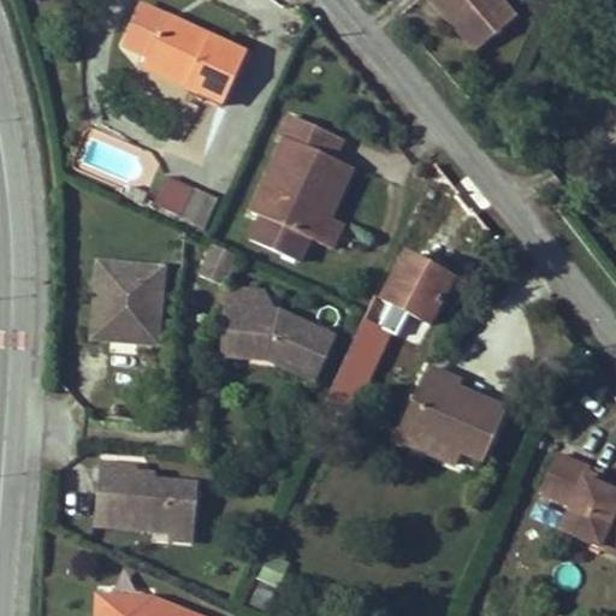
[(432,0),(421,0),(443,22),(448,17),(432,0)]
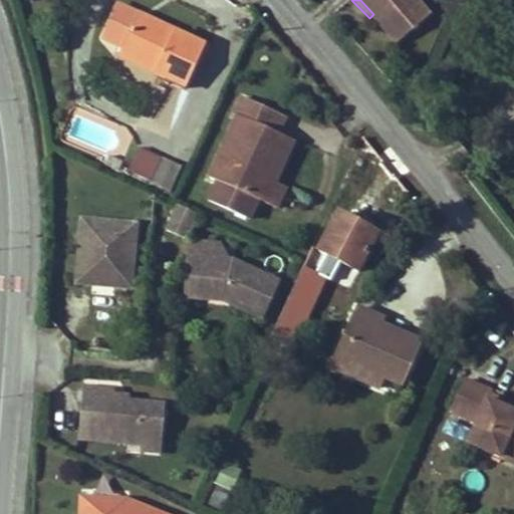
[(369,18),(395,45),(427,15),(413,0),(360,0),(373,14),(369,18)]
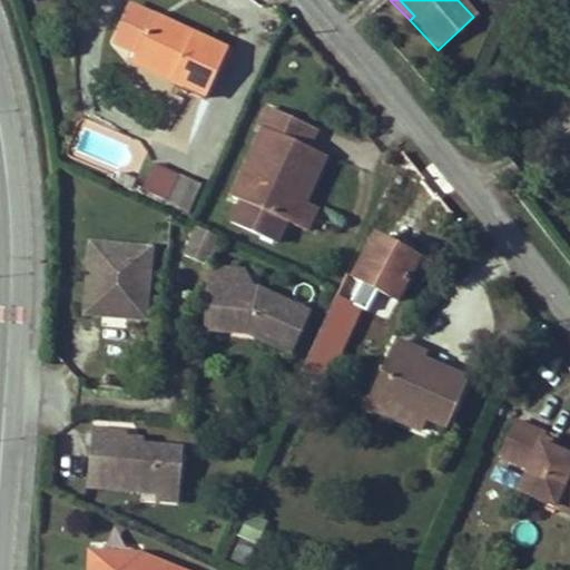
[(226,50),(151,18),(131,9),(116,45),(136,53),(133,61),(163,76),(166,70),(175,75),(173,80),(172,84),(205,98),(226,50)]
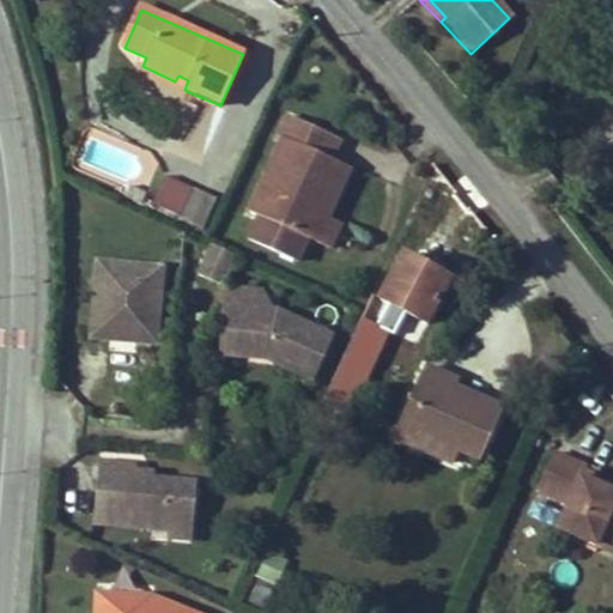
[(188,80),(178,76),(175,82),(186,86),(188,80)]
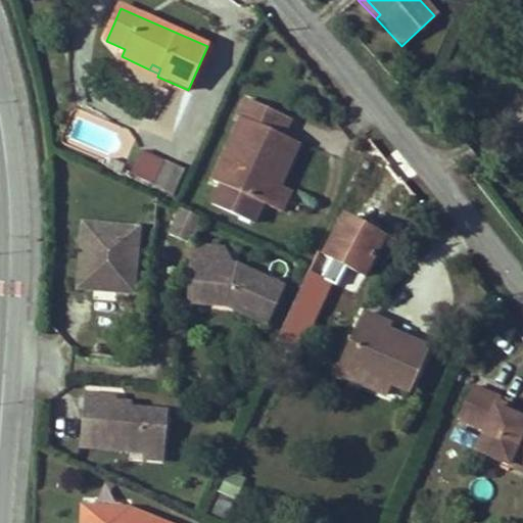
[(237,119),(240,120),(212,182),(263,204),(272,184),(269,183),(287,140),(280,137),(287,121),(245,101),(237,119)]
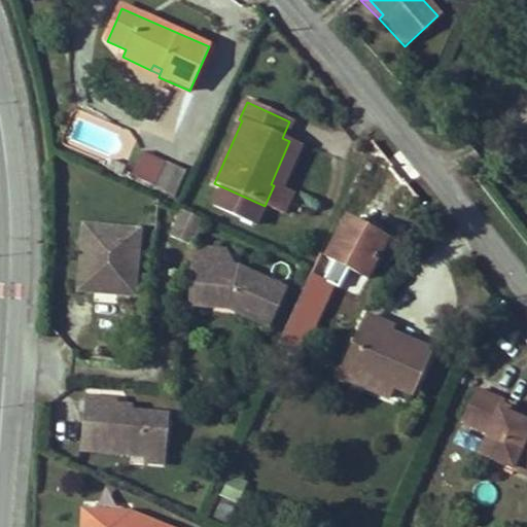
[(299,146),(289,141),(271,184),(274,185),(265,206),(271,209),(299,146)]
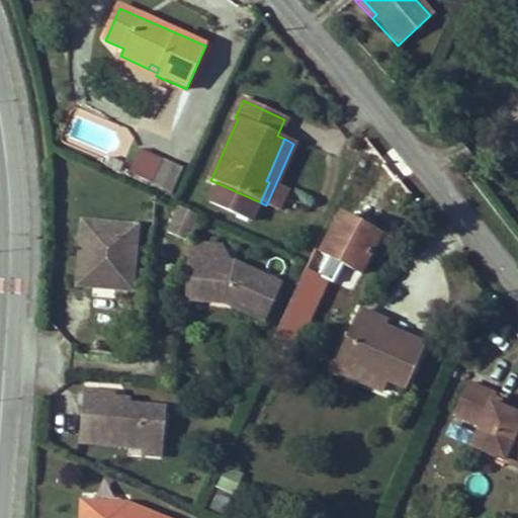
[(173,190),(181,162),(136,150),(127,178),(173,190)]
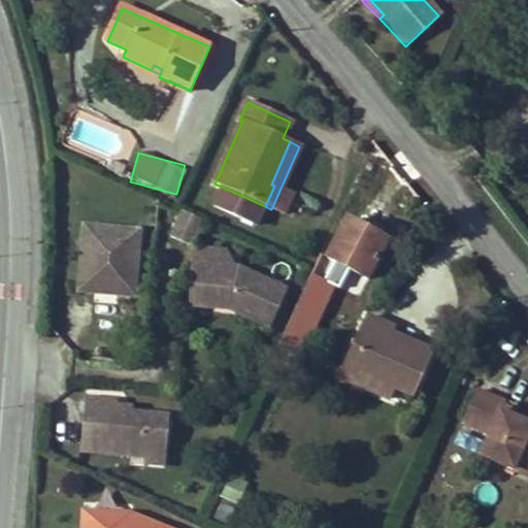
[(118,158),(112,170),(125,176),(130,164),(118,158)]
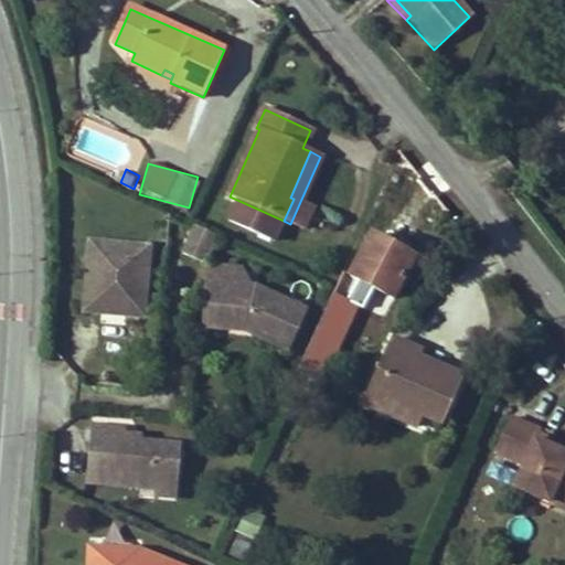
[(183,254),(204,263),(216,236),(194,226),(183,254)]
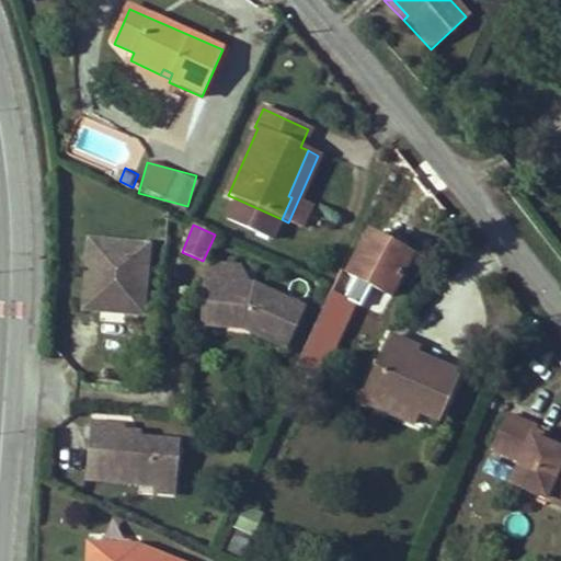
[(369,233),(348,274),(390,297),(412,256),(369,233)]
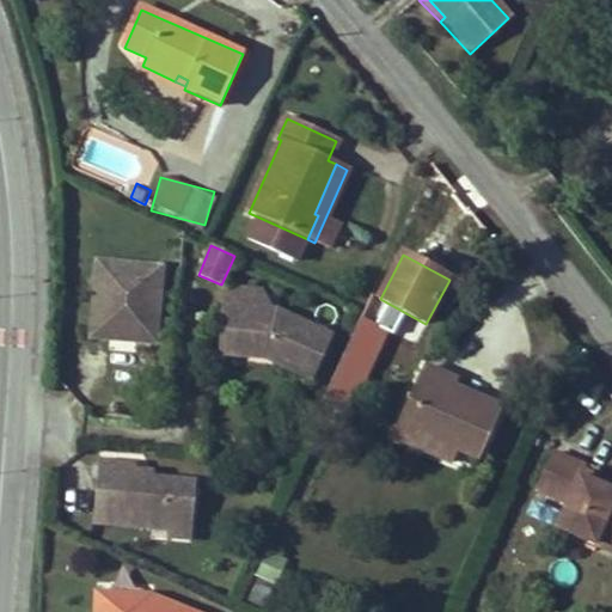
[(120,274),(97,271),(90,349),(110,350),(111,341),(136,343),(136,353),(155,354),(163,277),(142,276),(141,291),(118,288),(120,274)]
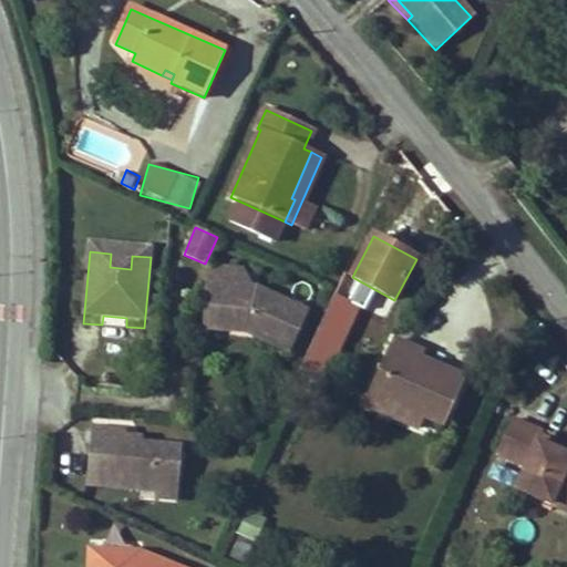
[(132,256),(111,254),(110,267),(131,269),(132,256)]
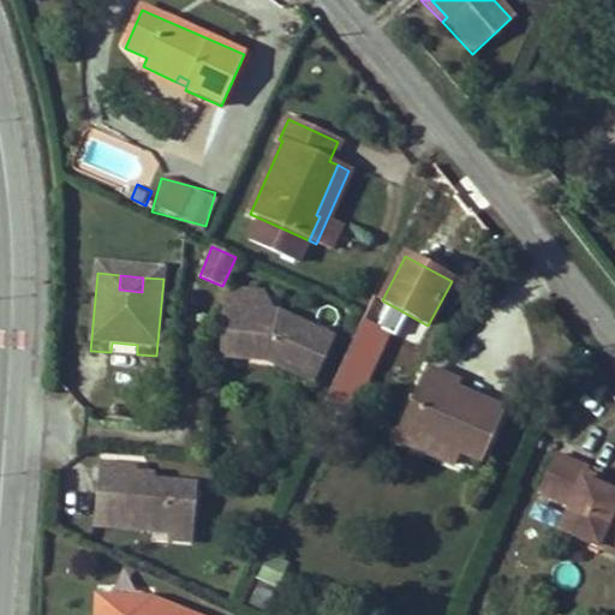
[(227,288),(226,309),(234,309),(270,311),(261,291),(227,288)]
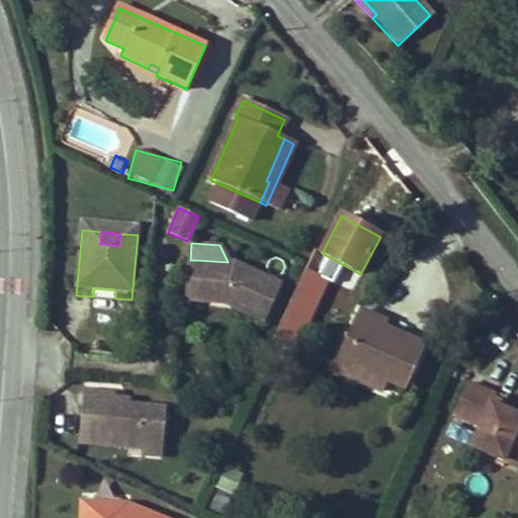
[(190,260),(187,259),(185,300),(233,305),(233,300),(227,298),(195,295),(197,260),(190,260)]
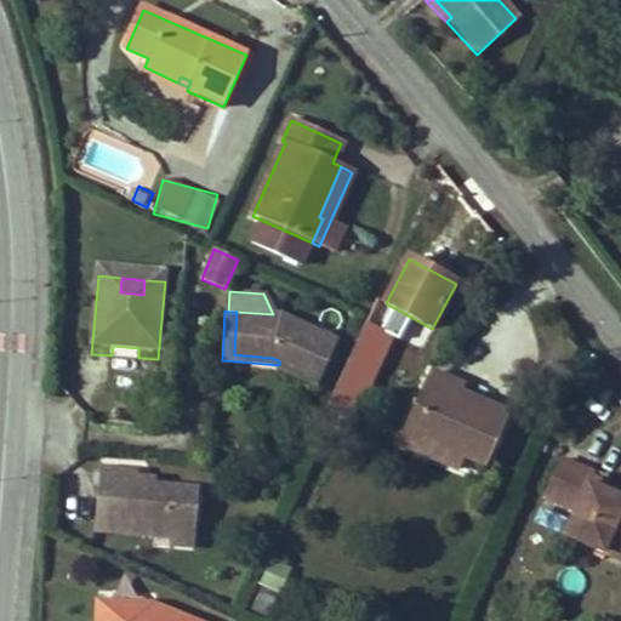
[(284,314),(273,314),(237,312),(234,354),(272,358),(279,360),(279,365),(279,366),(318,385),(337,341),(284,314)]
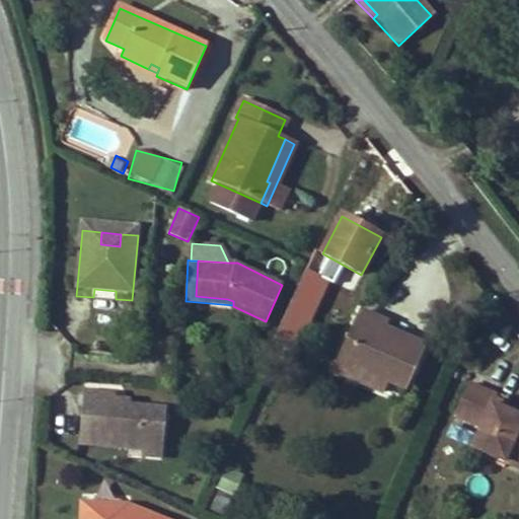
[(281,326),(302,337),(325,285),(303,275),(281,326)]
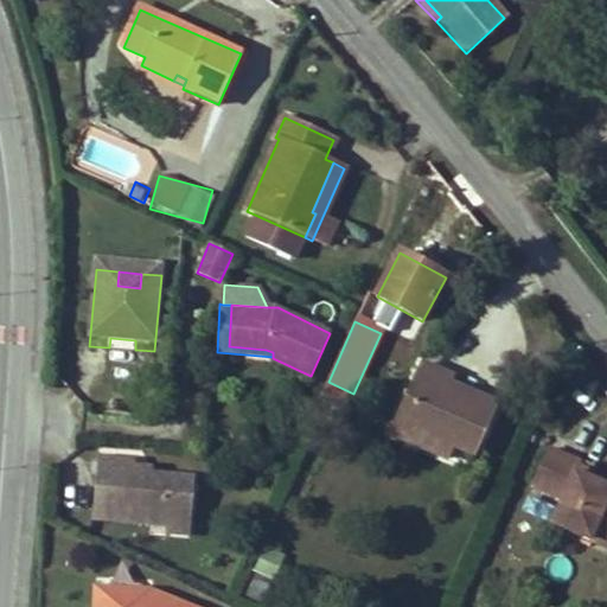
[(135,340),(110,338),(109,347),(135,350),(135,340)]
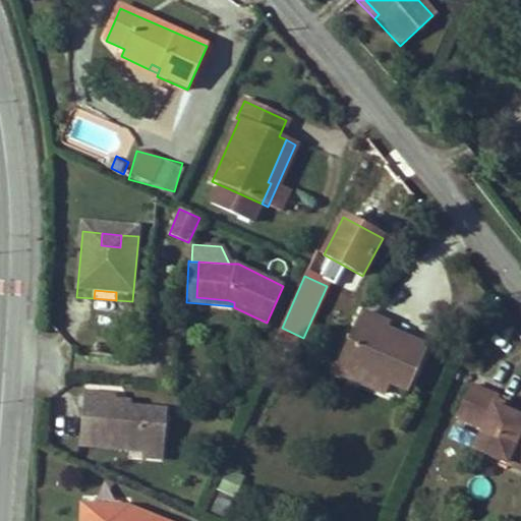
[(361,312),(335,371),(359,383),(364,371),(389,383),(408,391),(426,349),(385,330),(374,326),(377,320),(361,312)]
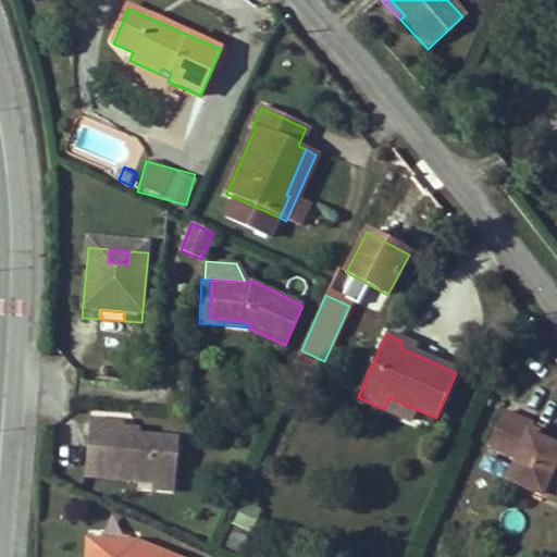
[(403,342),(400,348),(411,353),(413,347),(403,342)]
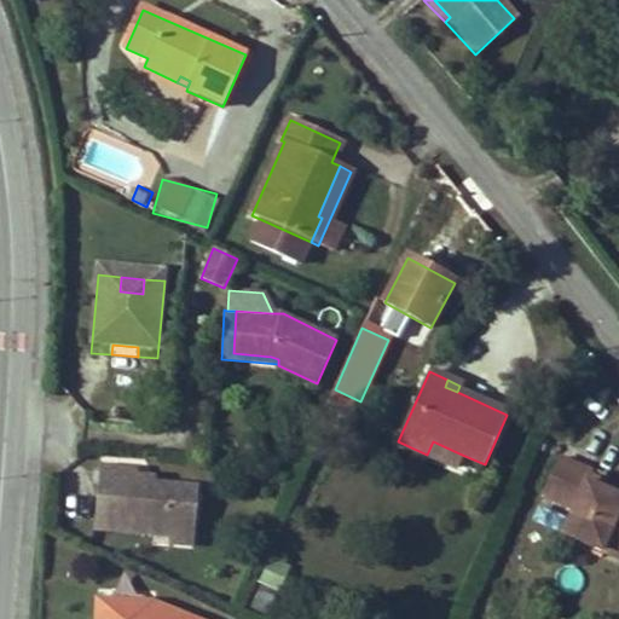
[(354,414),(360,401),(335,389),(329,401),(354,414)]
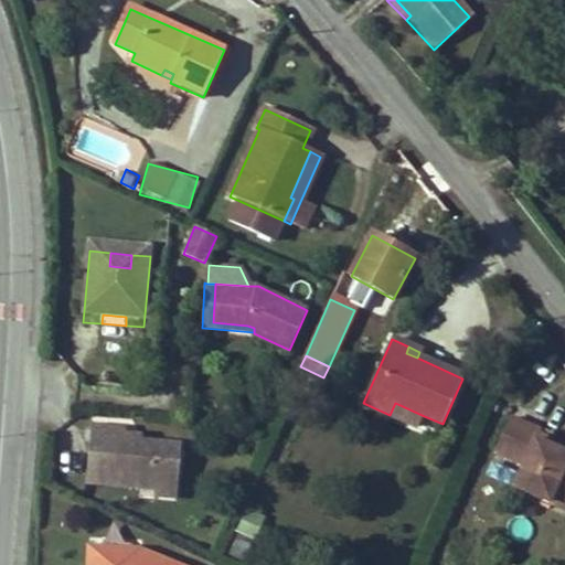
[(395,403),(390,415),(416,426),(422,415),(395,403)]
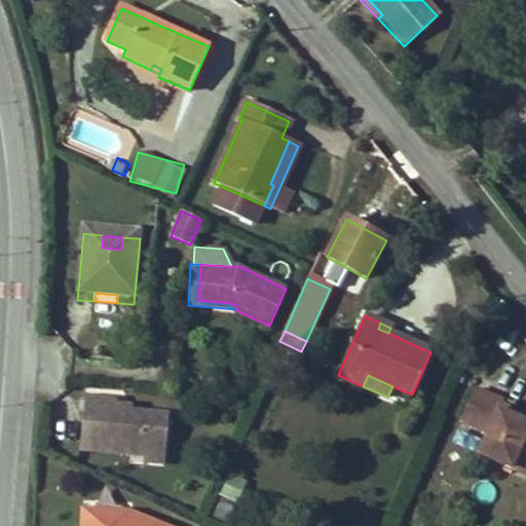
[(476,389),(461,421),(488,434),(479,454),(525,476),(525,423),(524,422),(521,428),(513,425),(518,413),(500,406),(502,402),(476,389)]
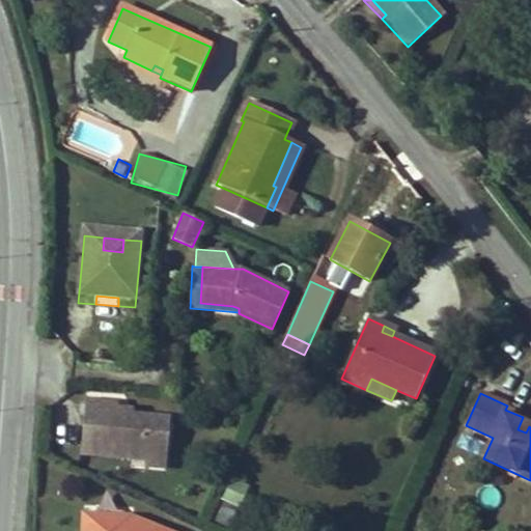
[(118,408),(119,403),(87,401),(82,454),(147,459),(147,456),(167,458),(170,418),(135,416),(118,414),(118,408)]
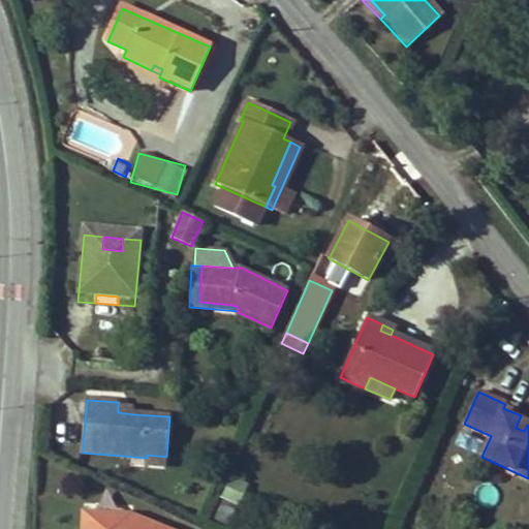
[(524,431),(527,425),(528,426),(528,418),(521,415),(516,428),(524,431)]
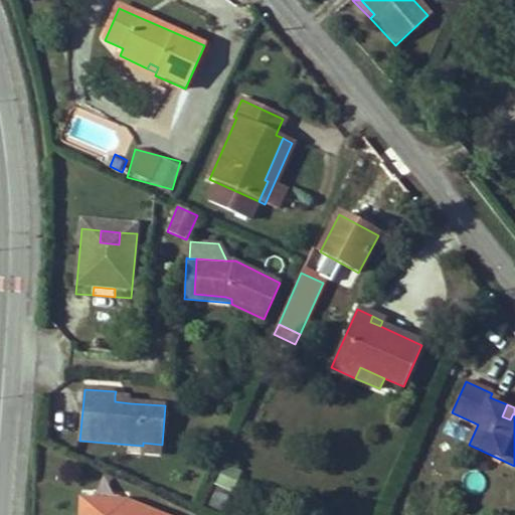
[(161,454),(162,445),(143,443),(143,446),(142,452),(161,454)]
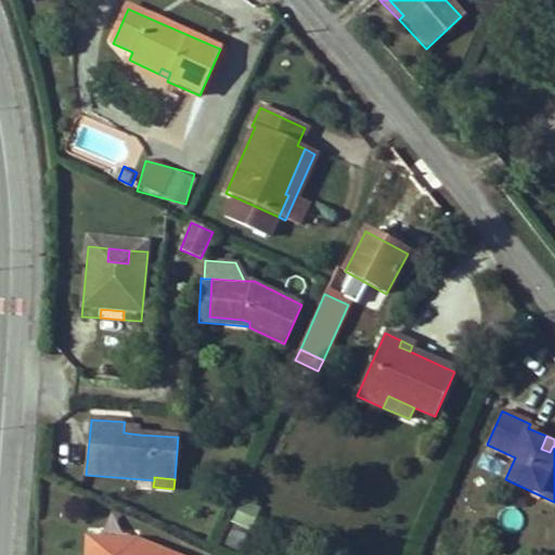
[(240,500),(231,524),(248,530),(257,506),(240,500)]
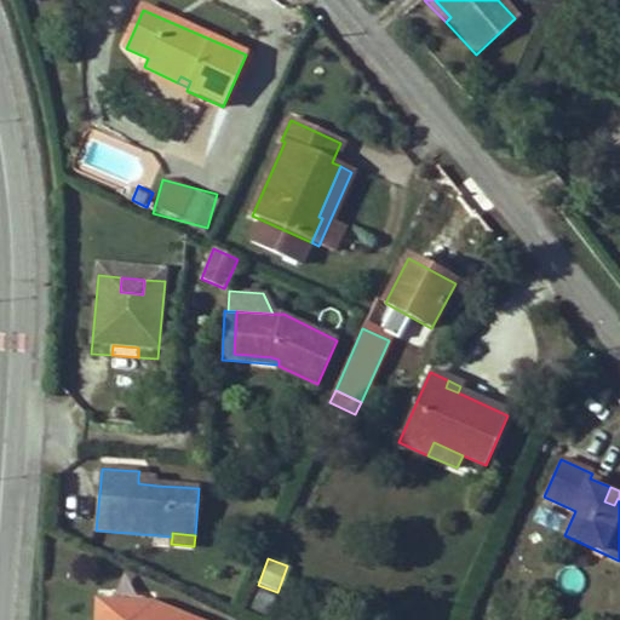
[(202,619),(143,598),(92,596),(90,619),(202,619)]
